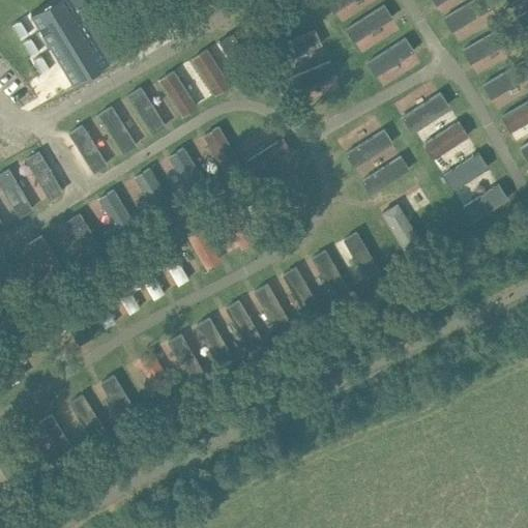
[(135,47),(106,0),(53,0),(29,16),(70,85),(135,47)]
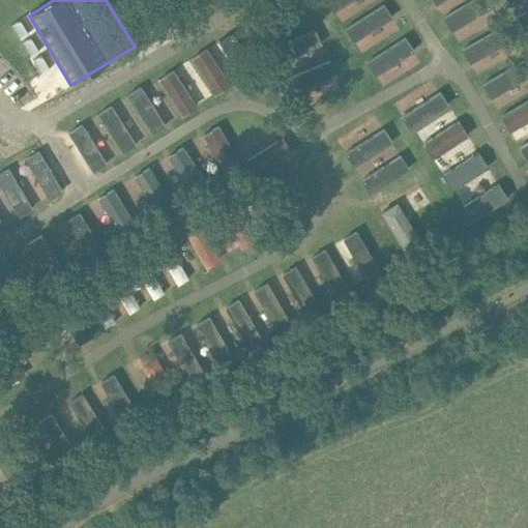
[(325,0),(362,57),(401,31),(380,0),(325,0)]
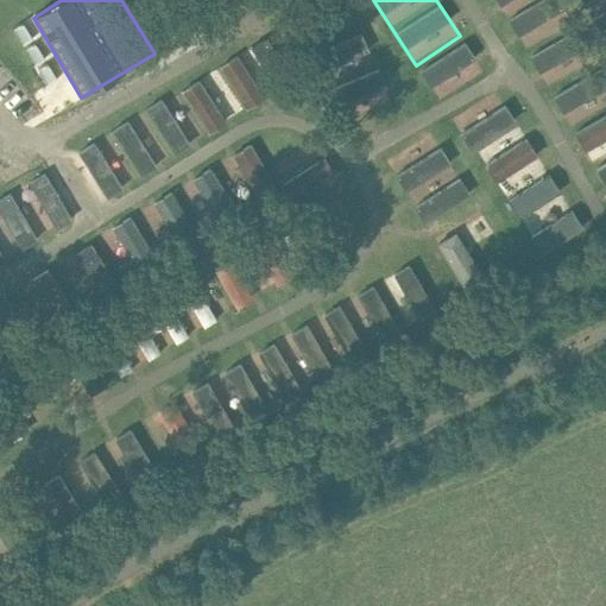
[(561,26),(545,0),(493,0),(519,49),(561,26)]
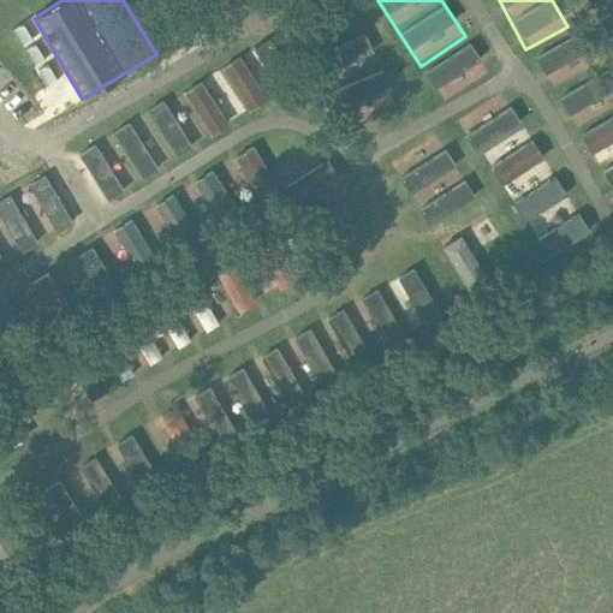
[(337,43),(343,60),(372,52),(367,35),(337,43)]
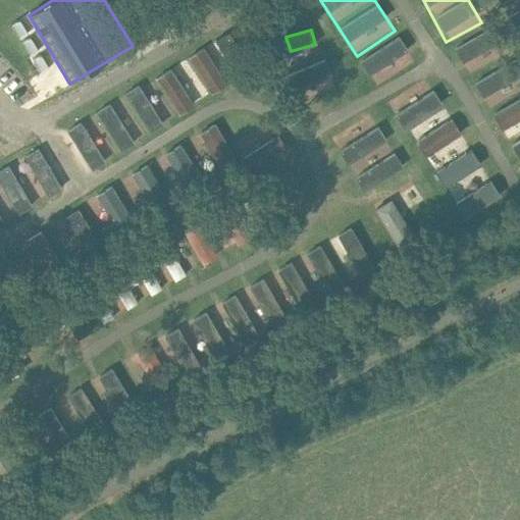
[(462,62),(489,47),(481,33),(454,48),(462,62)]
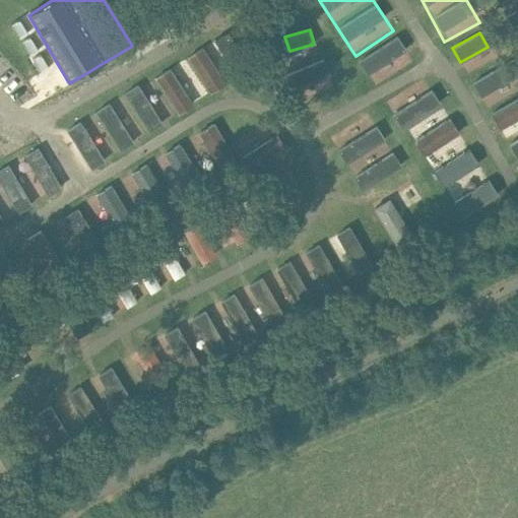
[(358,62),(375,85),(394,72),(387,62),(405,49),(396,36),(358,62)]
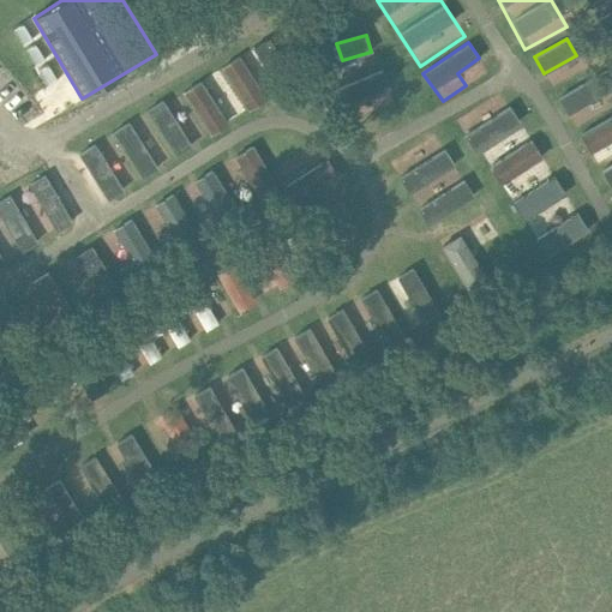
[(239,114),(276,89),(252,53),(215,78),(239,114)]
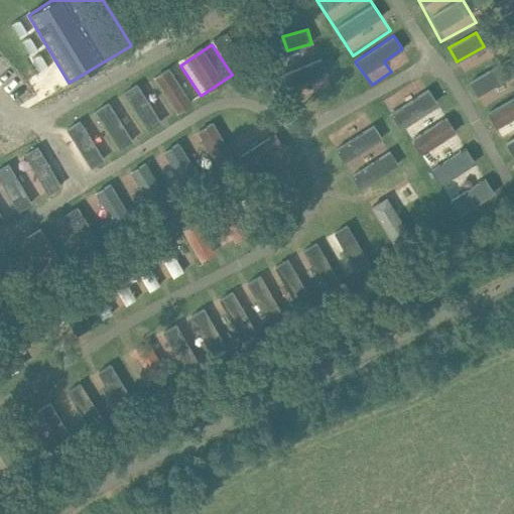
[(323,58),(293,70),(298,84),(329,73),(323,58)]
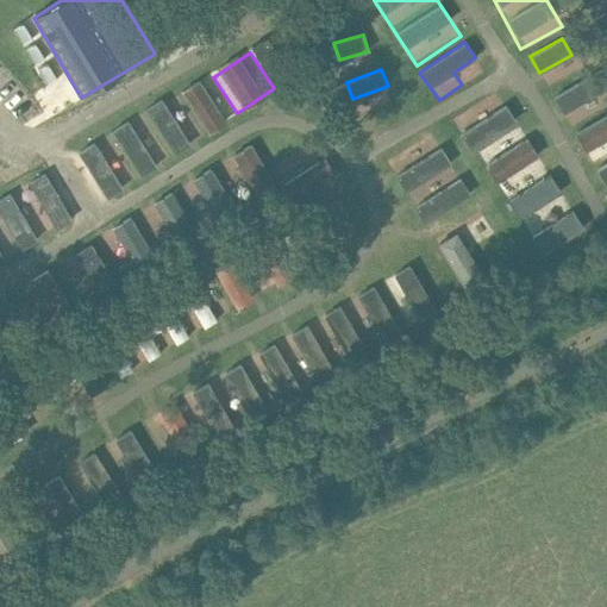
[(164,98),(145,110),(174,157),(227,124),(200,80),(180,93),(186,101),(171,110),(164,98)]
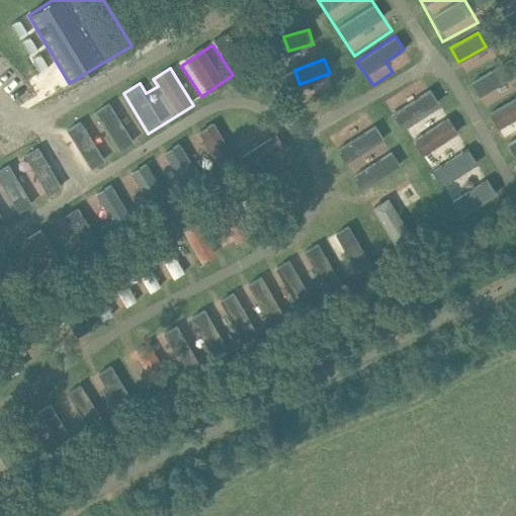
[(428,87),(392,114),(402,129),(439,102),(428,87)]
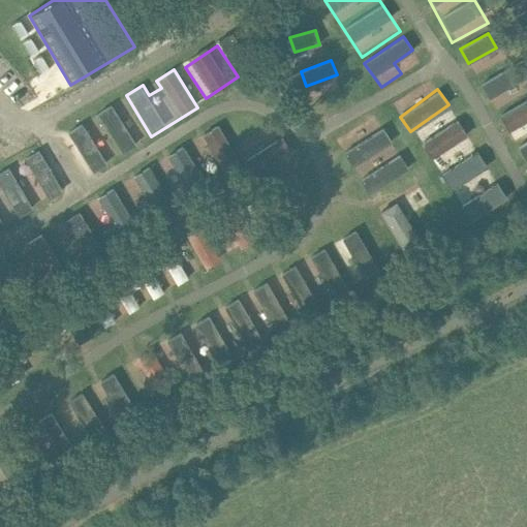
[(526,99),(499,115),(514,142),(526,133),(526,99)]
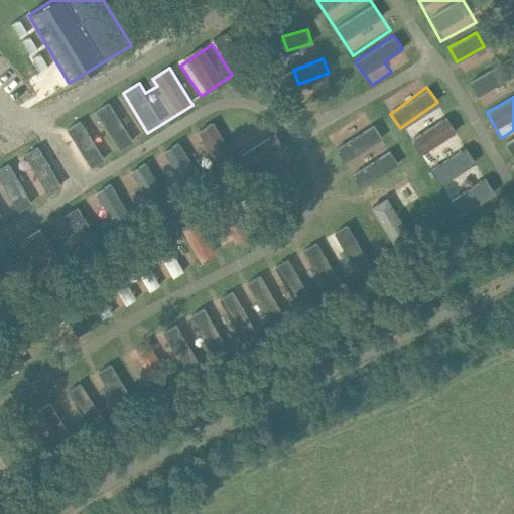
[(91,168),(134,141),(110,102),(67,129),(91,168)]
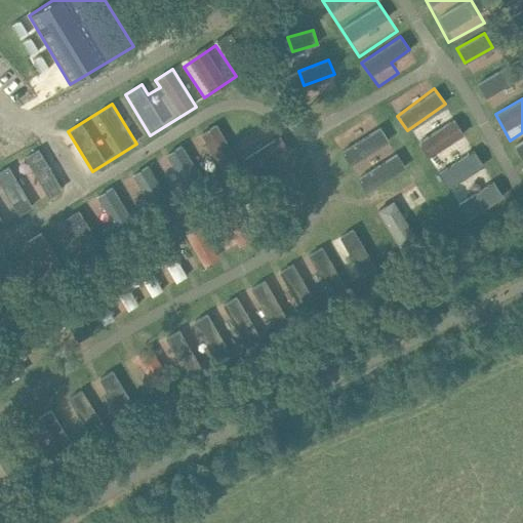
[(430,159),(466,134),(455,118),(418,143),(430,159)]
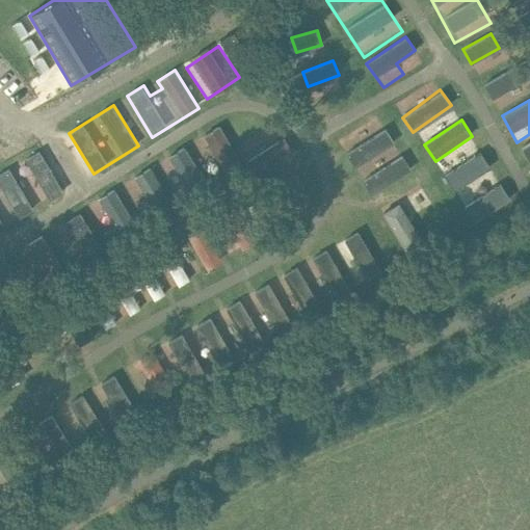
[(413,171),(386,128),(344,154),(372,197),(413,171)]
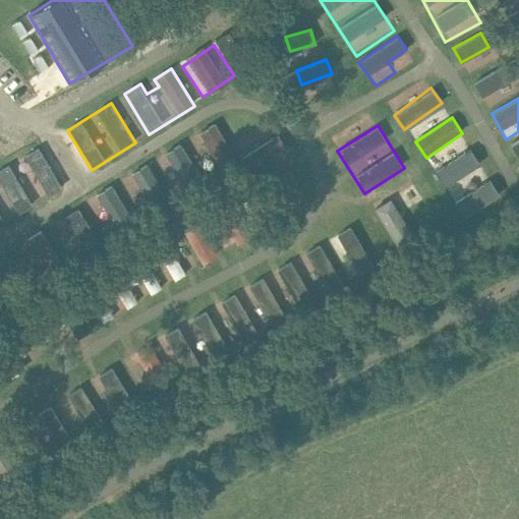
[(209,131),(165,152),(179,180),(211,164),(222,159),(209,131)]
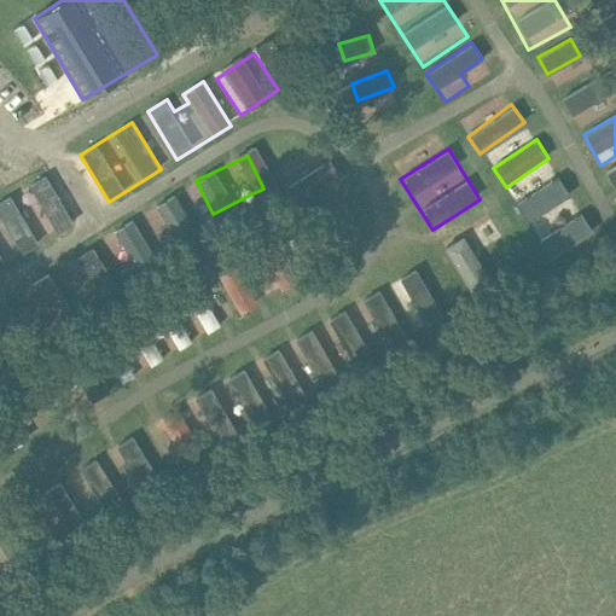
[(303,202),(342,179),(331,161),(292,184),(303,202)]
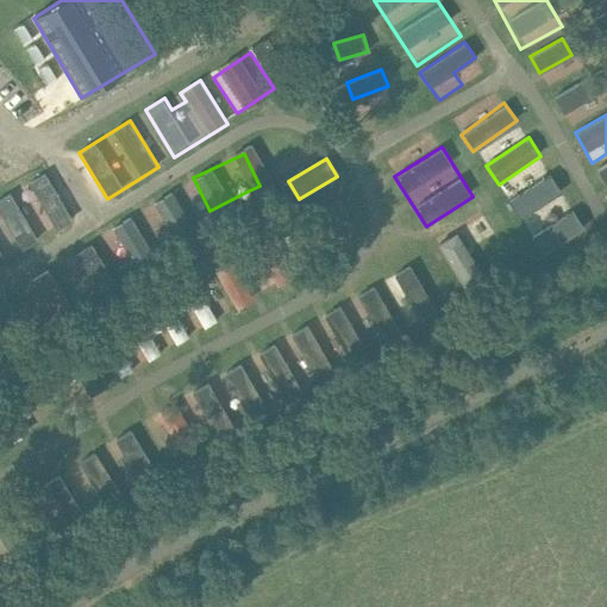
[(606,161),(595,169),(606,187),(606,186),(606,161)]
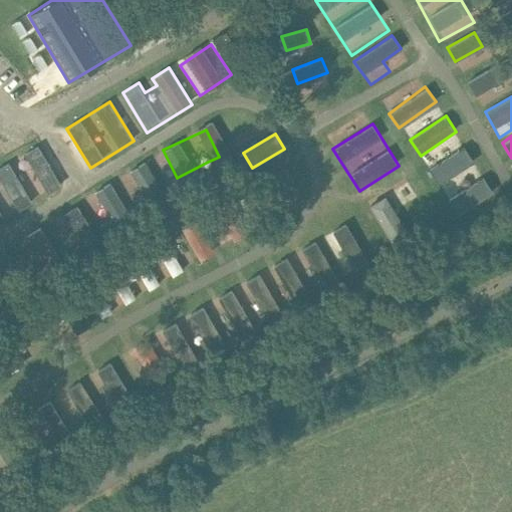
[(459,141),(440,151),(444,159),(429,167),(450,207),(485,189),(459,141)]
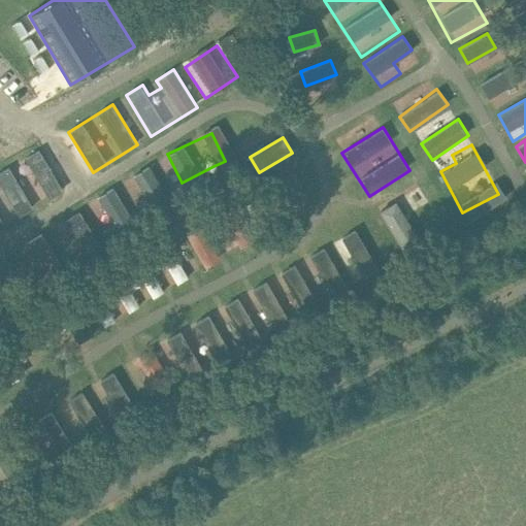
[(37,149),(0,172),(0,187),(20,218),(64,189),(37,149)]
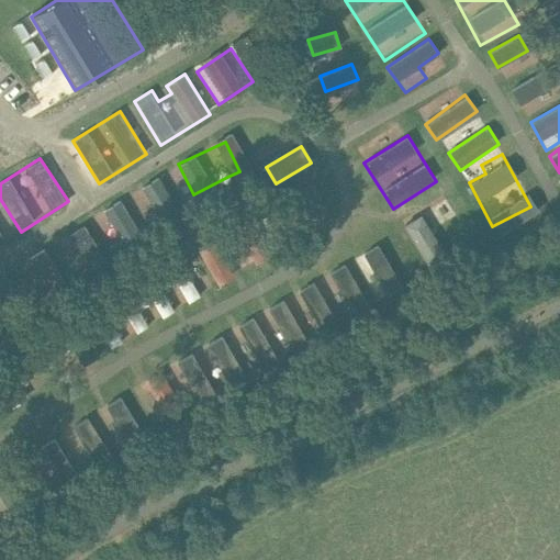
[(131,192),(149,226),(178,211),(160,177),(131,192)]
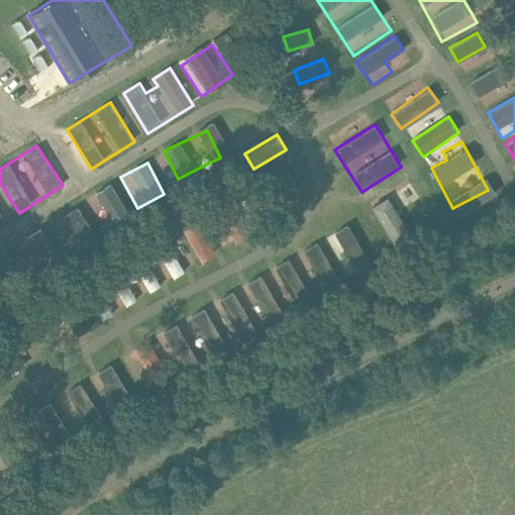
[(105,214),(123,214),(123,203),(114,203),(114,192),(104,192),(105,214)]
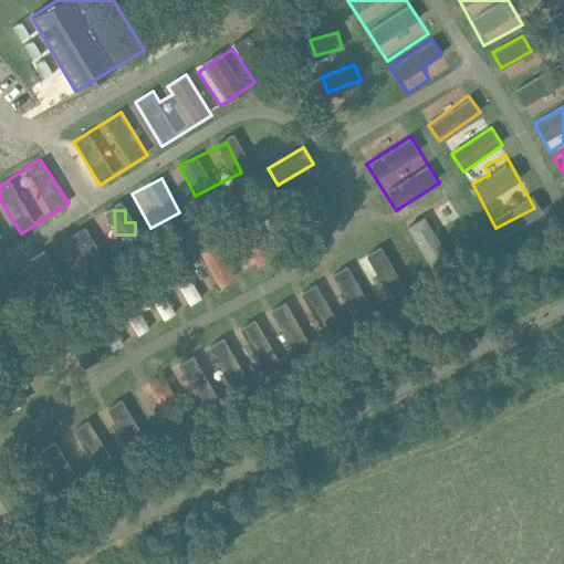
[(261,230),(243,238),(257,265),(274,258),(261,230)]
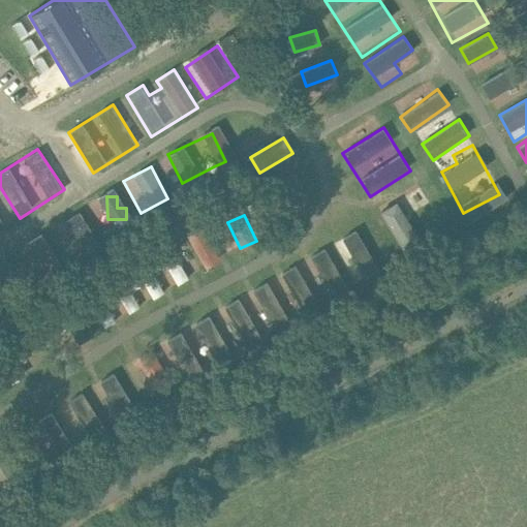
[(198,269),(219,265),(211,225),(190,230),(198,269)]
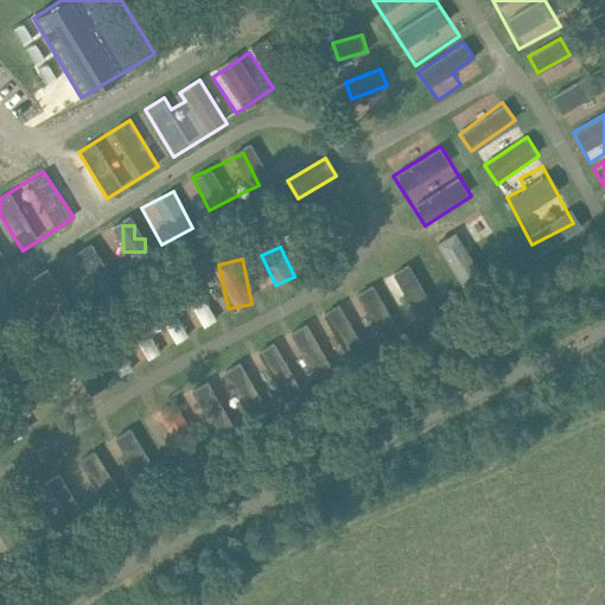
[(356,297),(381,338),(402,325),(377,285),(356,297)]
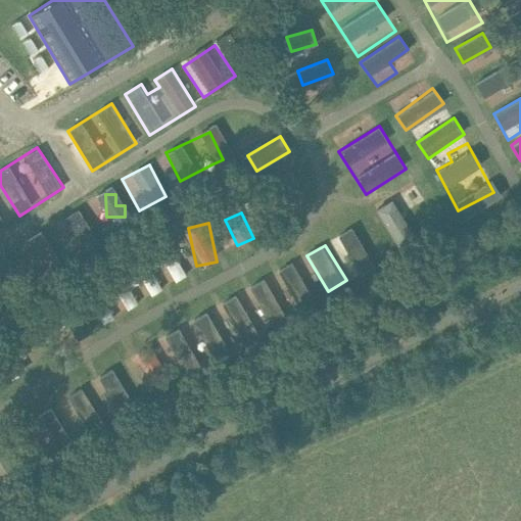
[(170,247),(158,253),(176,283),(187,276),(170,247)]
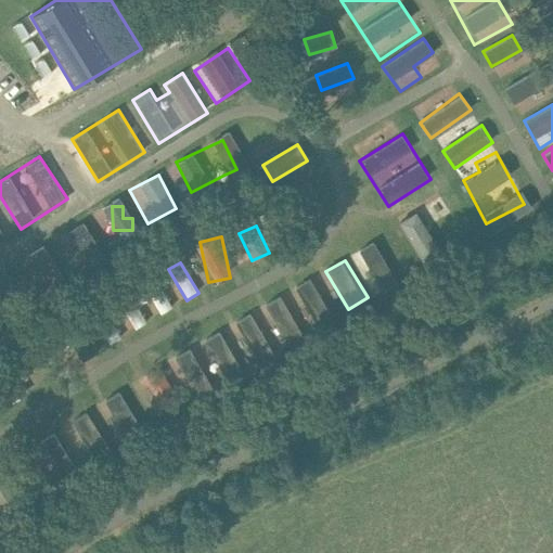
[(159,314),(171,308),(156,279),(144,284),(159,314)]
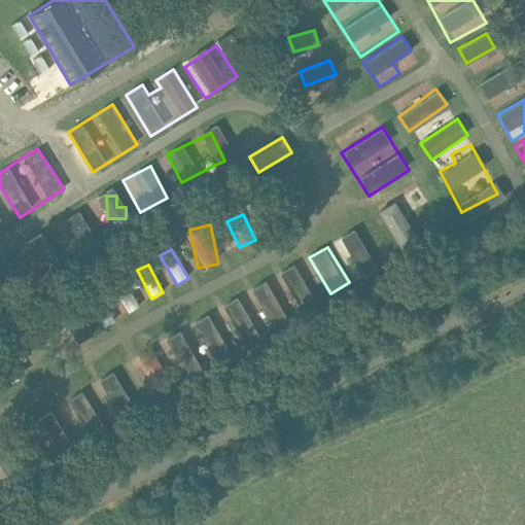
[(115,374),(69,394),(85,433),(119,419),(110,398),(125,393),(115,374)]
